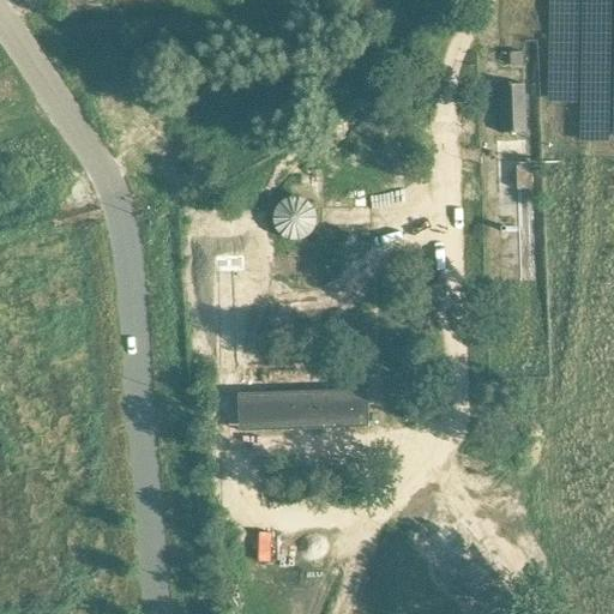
[(523,65),(522,53),(510,53),(510,66),(523,65)]
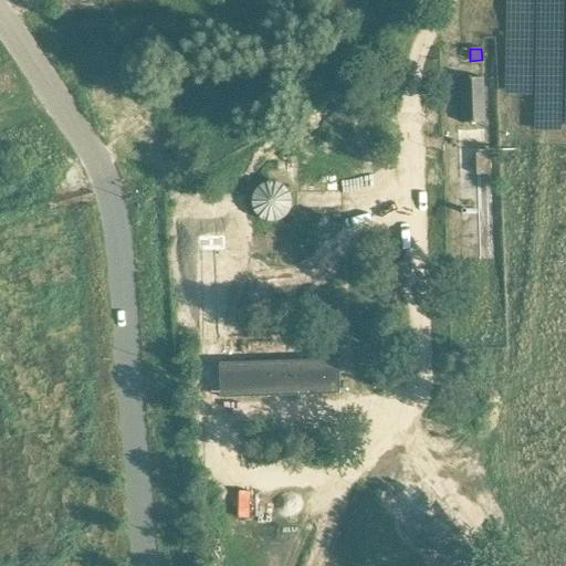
[(484,77),(461,79),(463,123),(485,122),(484,77)]
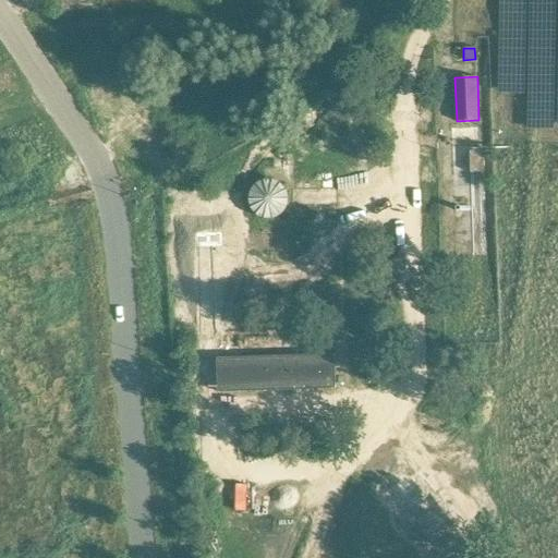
[(465,143),(452,143),(453,172),(466,172),(465,143)]
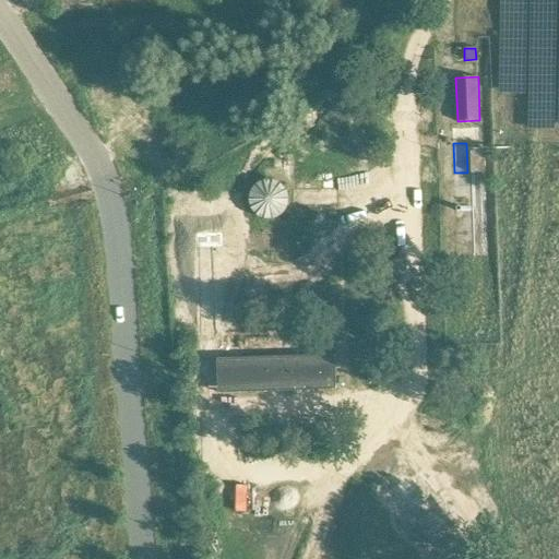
[(485,151),(471,152),(472,173),(486,173),(485,151)]
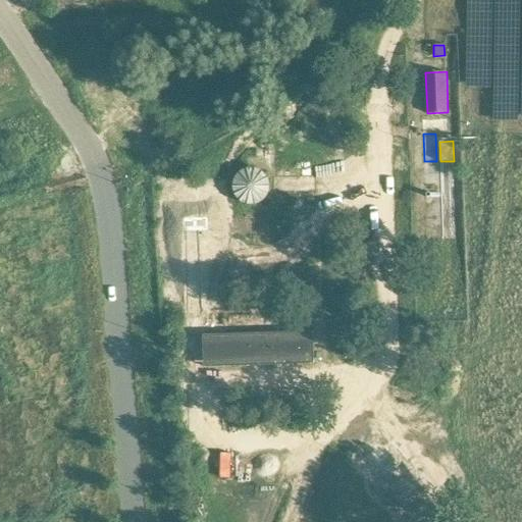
[(254,168),(250,168),(247,168),(244,169),(241,170),(238,172),(236,175),(233,178),(232,181),(231,185),(231,188),(231,192),(233,195),(235,198),(238,200),(240,202),(243,204),(246,205),(250,205),(253,205),(257,204),(260,203),(262,201),(265,198),(267,195),(268,192),(268,189),(269,186),(268,181),(267,178),(265,175),(263,173),(260,171),(257,169),(254,168)]
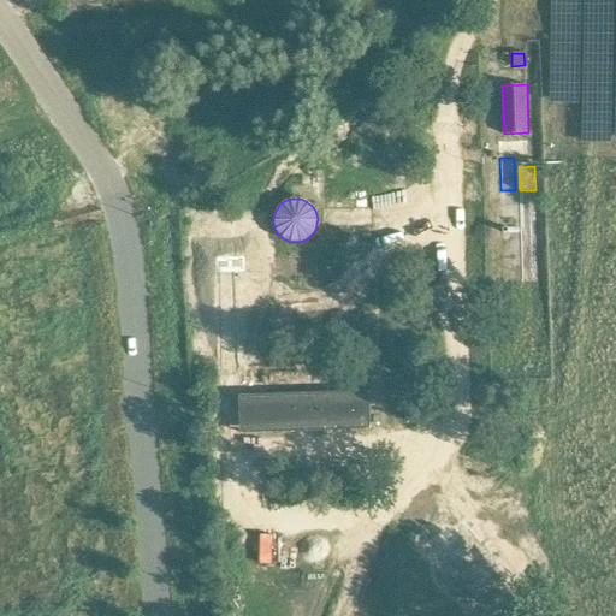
[(368,391),(282,394),(283,432),(369,430),(368,391)]
